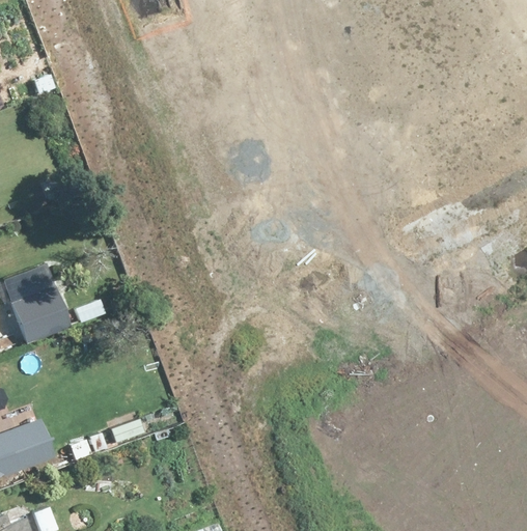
[(33,80),(37,94),(55,88),(51,75),(33,80)]
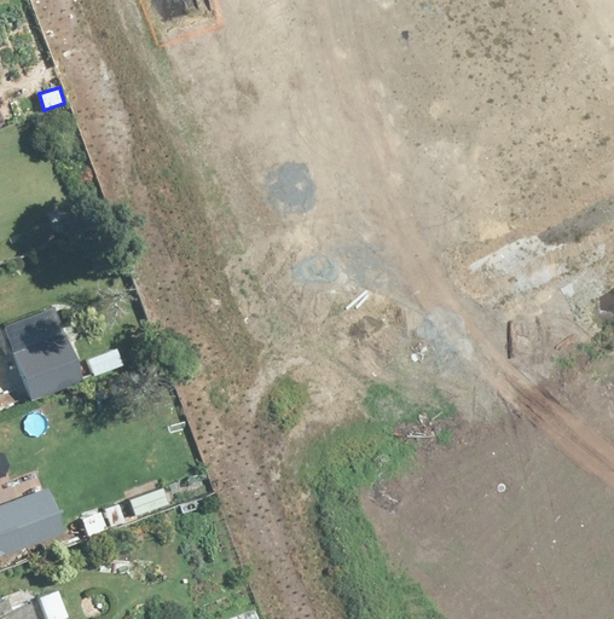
[(59,333),(10,353),(29,400),(79,381),(59,333)]
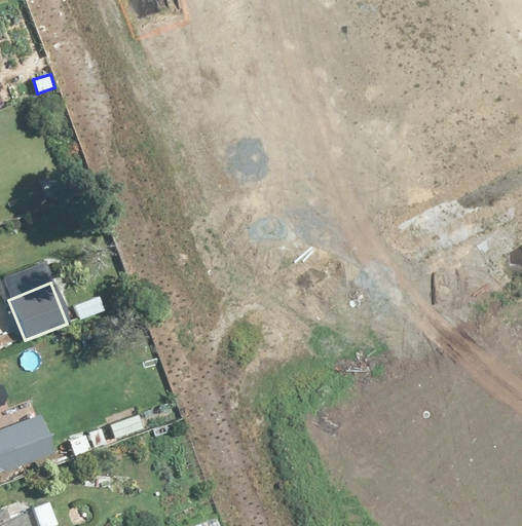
[(73,305),(78,321),(106,310),(100,296),(73,305)]
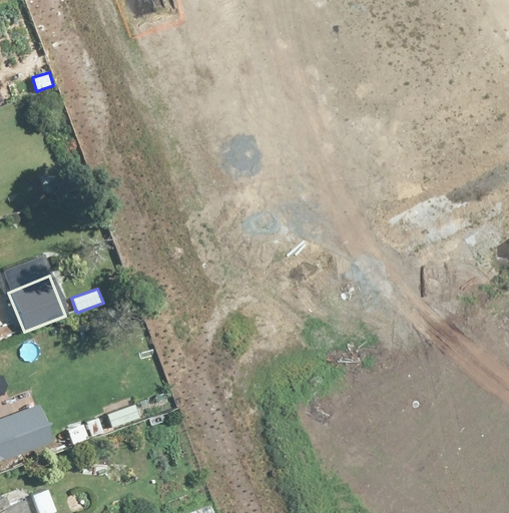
[(106,415),(111,429),(140,418),(135,405),(106,415)]
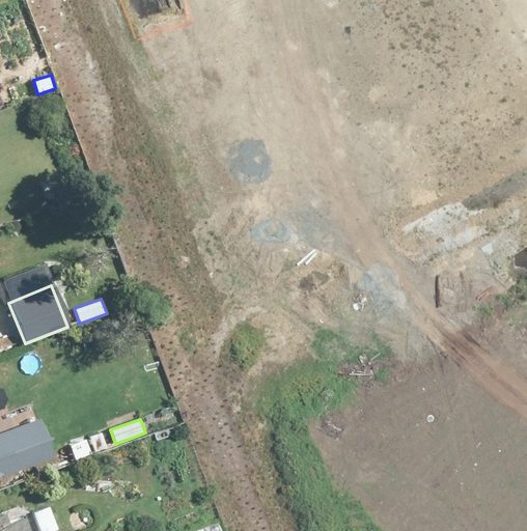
[(51,505),(33,511),(40,530),(50,530),(59,528),(51,505)]
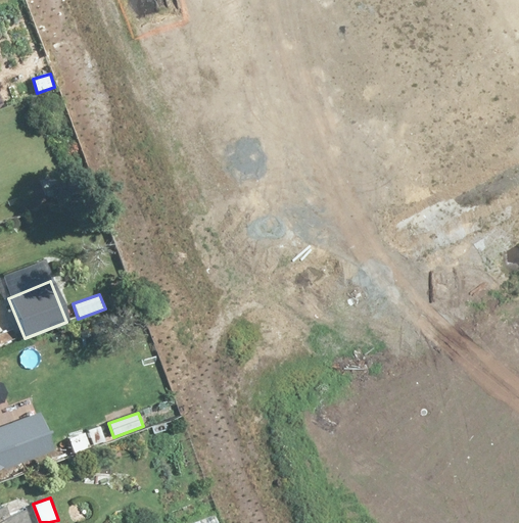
[(0,522),(28,522),(22,508),(6,514),(3,505),(0,505),(0,522)]
